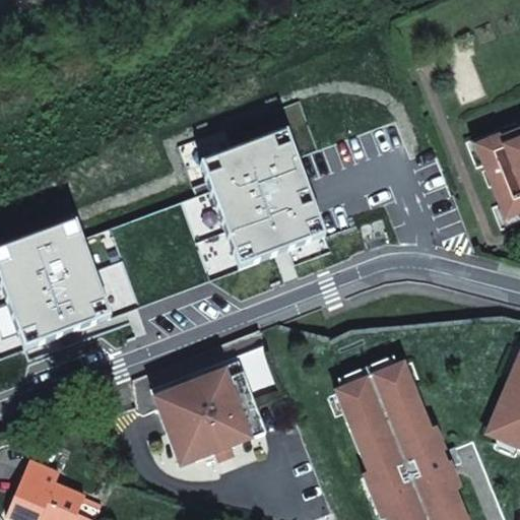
[(233,149),(197,163),(209,193),(237,266),(257,259),(323,235),(282,129),(233,149)]
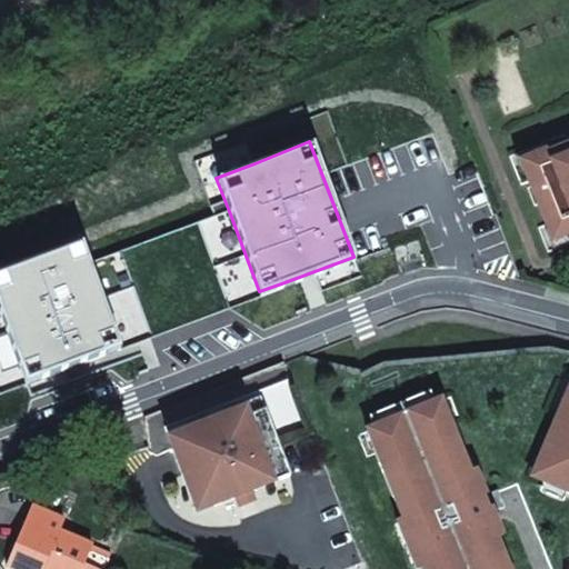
[(259,291),(229,211),(216,178),(255,163),(247,142),(197,162),(216,216),(196,223),(228,308),(282,289),(281,283),(259,291)]
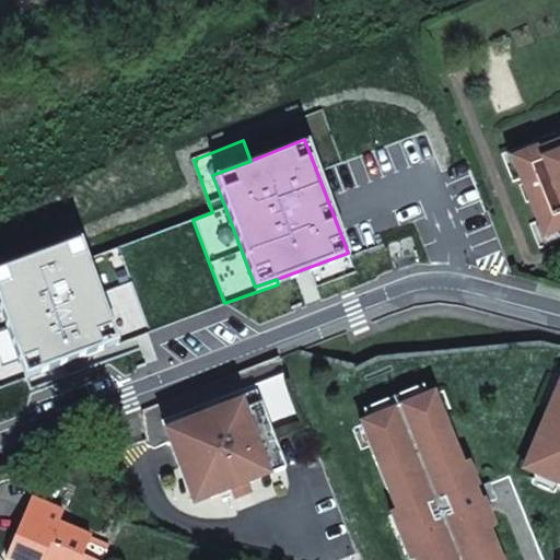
[(559,146),(517,163),(546,235),(559,229),(559,146)]
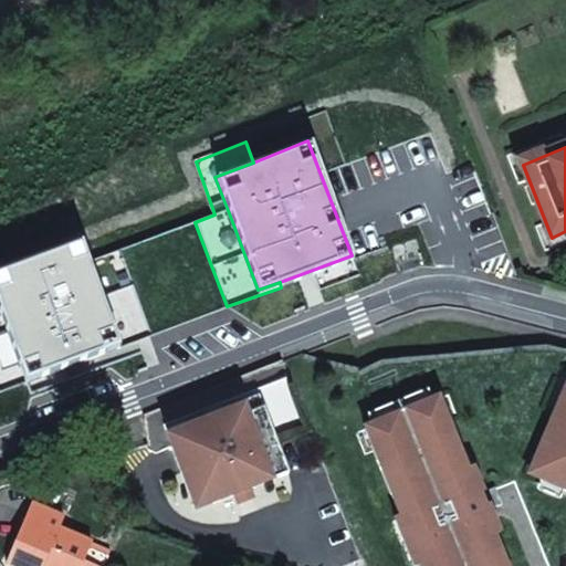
[(227,306),(195,222),(118,251),(149,333),(227,306)]
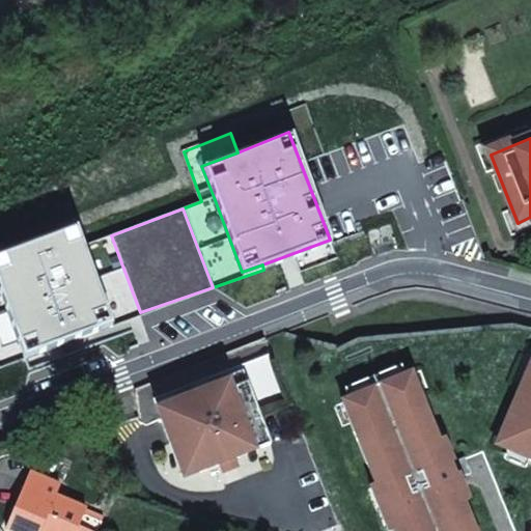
[(73,224),(0,252),(0,294),(23,358),(111,324),(82,247),(73,224)]
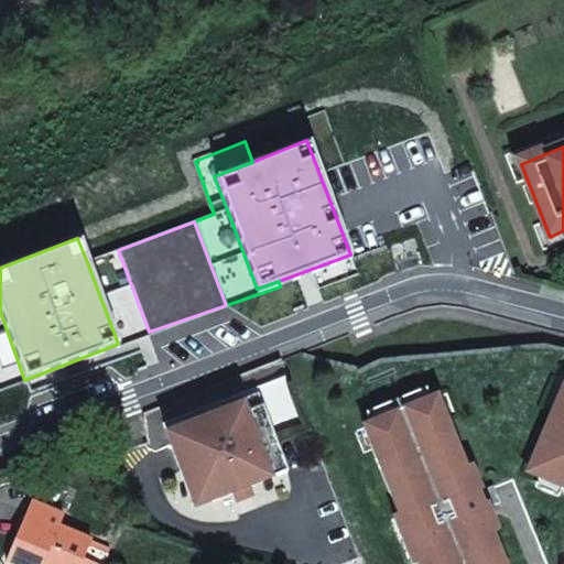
[(149,332),(118,250),(87,262),(118,344),(149,332)]
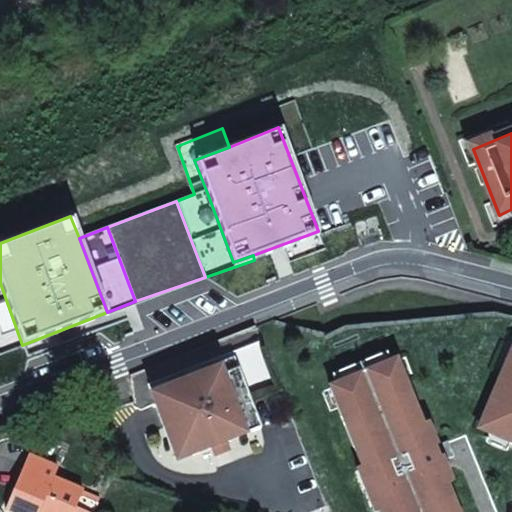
[(0,283),(0,353),(22,345),(0,283)]
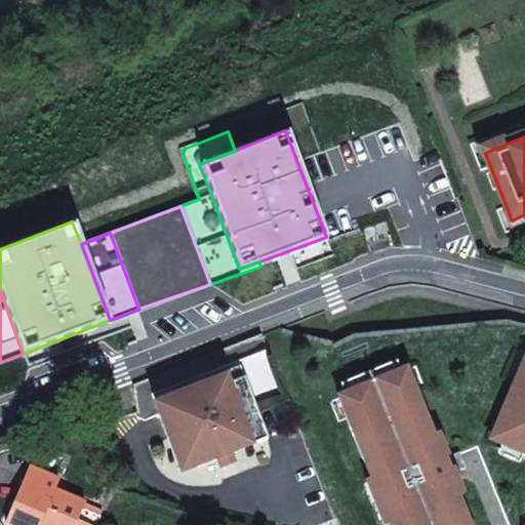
[(501,444),(524,453),(524,359),(503,409),(514,414),(501,444)]
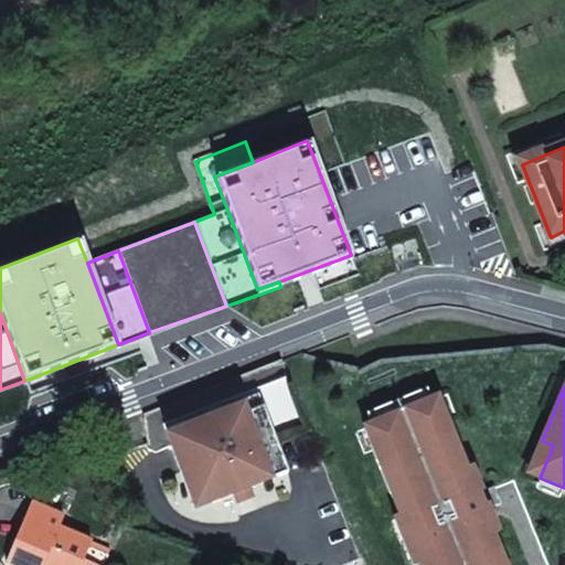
[(411,564),(508,564),(496,532),(491,534),(481,510),(488,508),(481,490),(475,492),(466,471),(470,469),(439,396),(356,430),(411,564)]
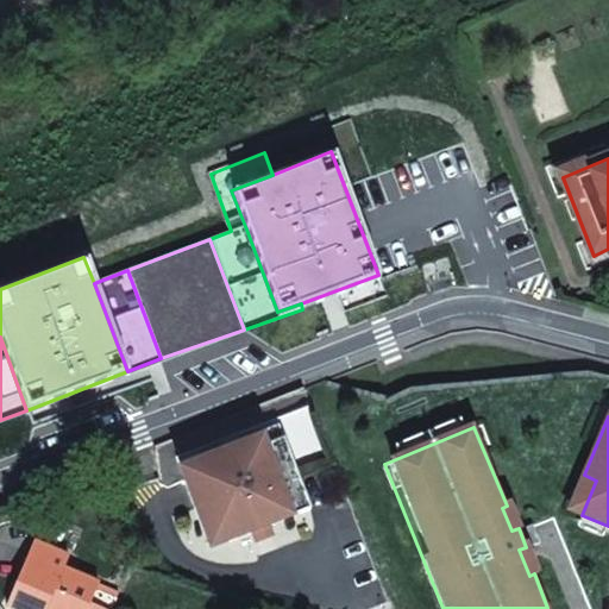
[(203,472),(184,479),(209,542),(227,535),(230,540),(253,532),(269,525),(312,508),(284,439),(265,446),(263,438),(200,464),(203,472)]
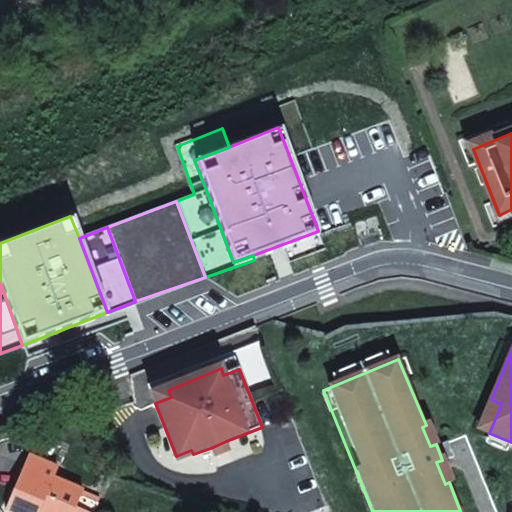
[(105,398),(97,399),(100,413),(108,411),(105,398)]
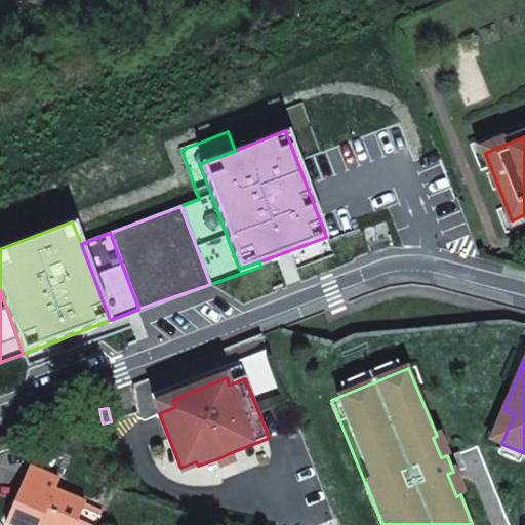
[(447,457),(453,472),(468,467),(461,451),(447,457)]
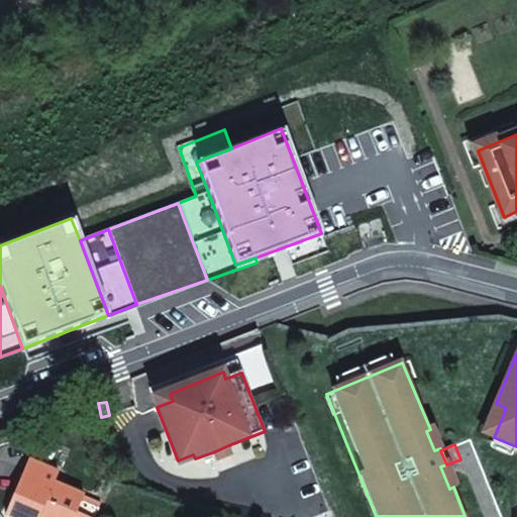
[(228,445),(215,451),(218,458),(231,453),(228,445)]
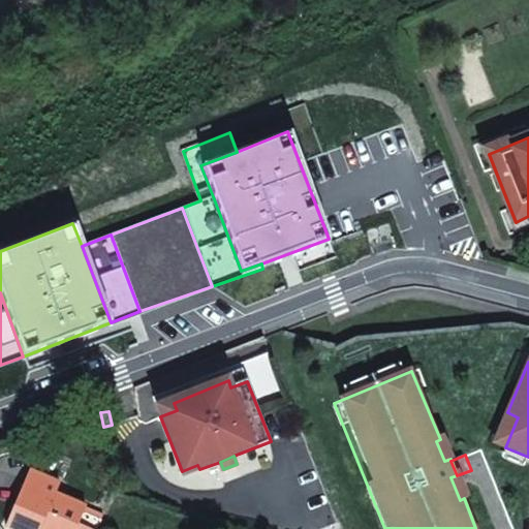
[(75,528),(86,506),(56,493),(60,483),(30,470),(6,526),(13,528),(75,528)]
